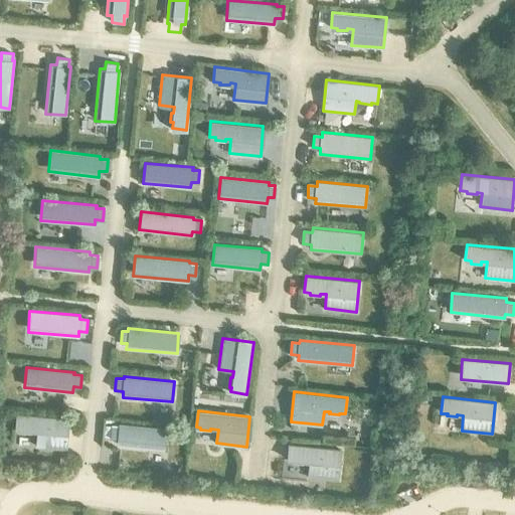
[(68,418),(16,413),(15,431),(21,431),(20,433),(30,434),(30,432),(36,433),(35,447),(66,450),(68,418)]
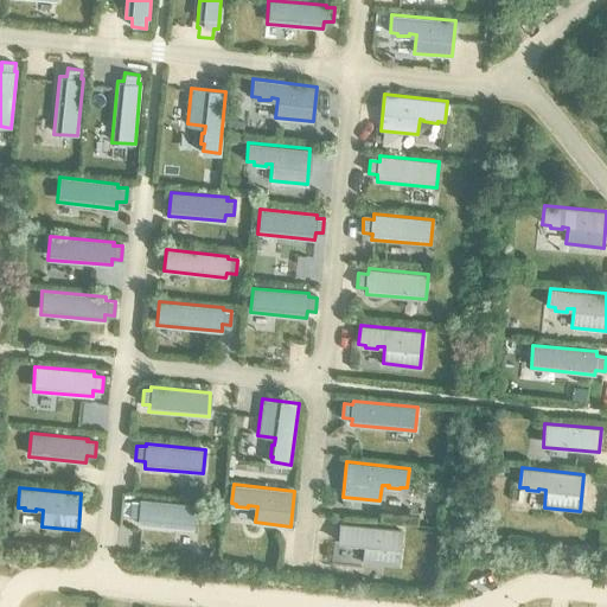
[(138,525),(195,530),(197,505),(140,500),(139,504),(131,503),(128,517),(138,518),(138,525)]
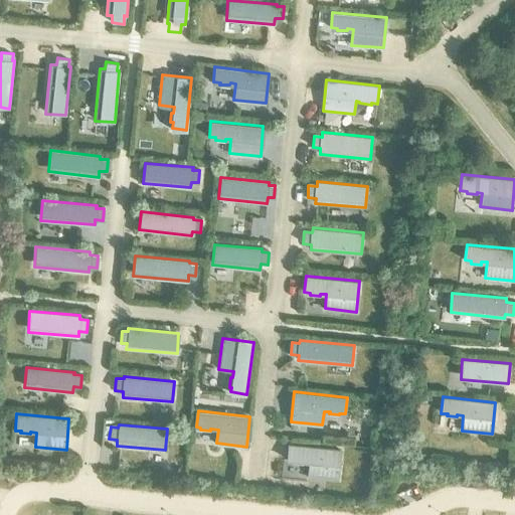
[(342,449),(288,444),(287,461),(293,461),(293,463),(303,464),(303,462),(308,463),(307,478),(339,481),(342,449)]
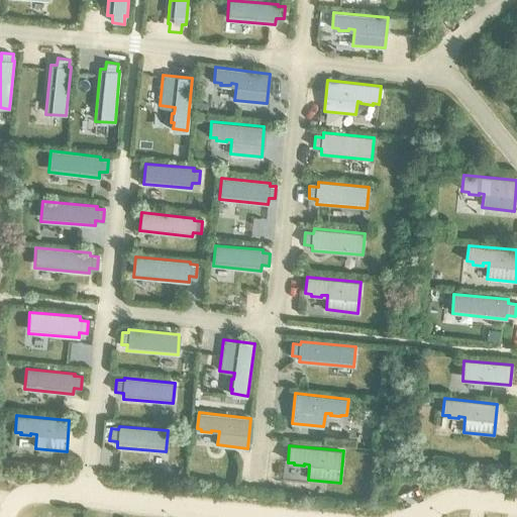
All buildings are outlined.
